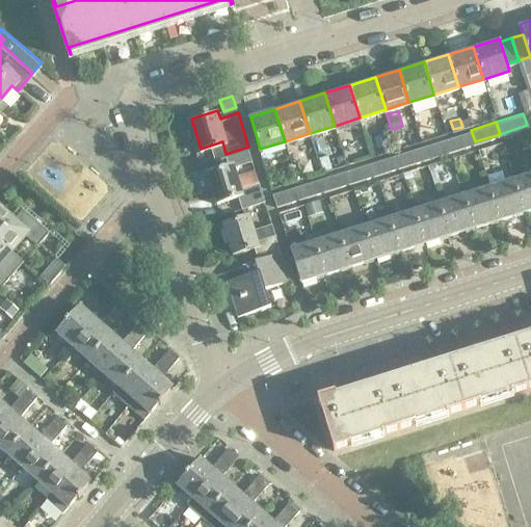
[(451,150),(475,141),(471,130),(447,137),(451,150)]
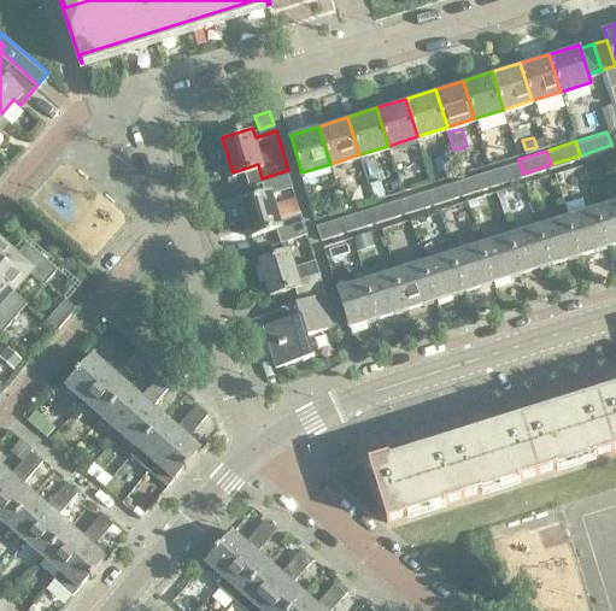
[(491,169),(494,182),(523,174),(518,159),(491,169)]
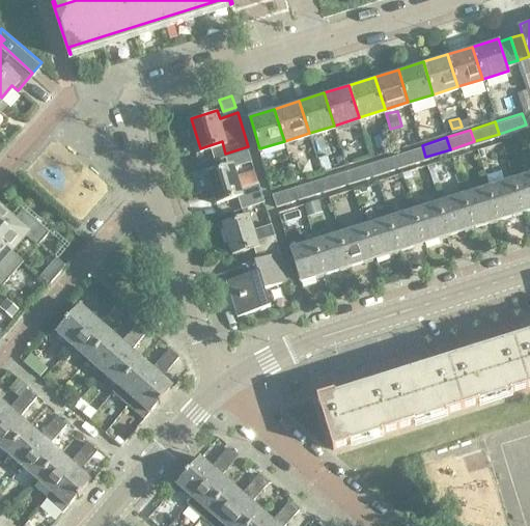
[(400,165),(425,157),(422,145),(397,153),(400,165)]
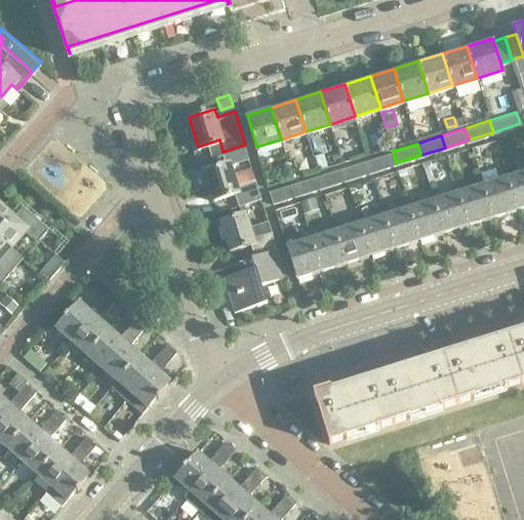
[(368,159),(371,170),(396,163),(393,151),(368,159)]
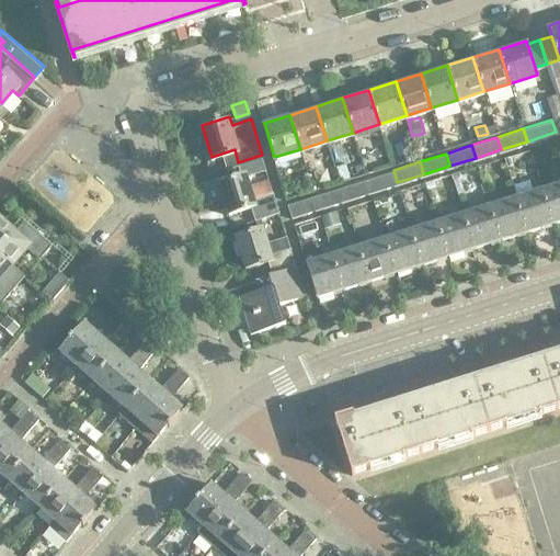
[(370,191),(397,182),(393,170),(366,179),(370,191)]
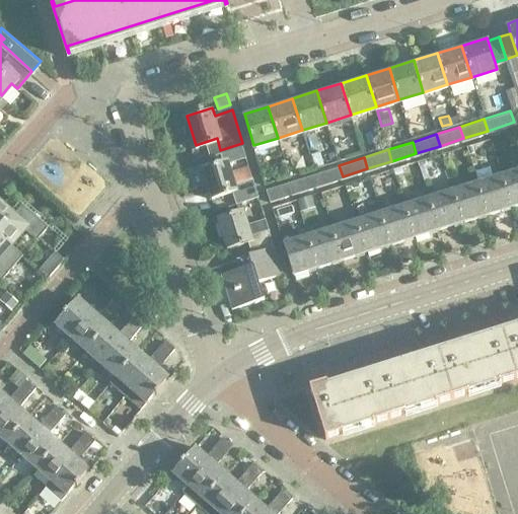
[(259,194),(253,175),(249,163),(232,168),(236,180),(235,181),(228,158),(203,165),(212,195),(233,189),(236,201),(259,194)]
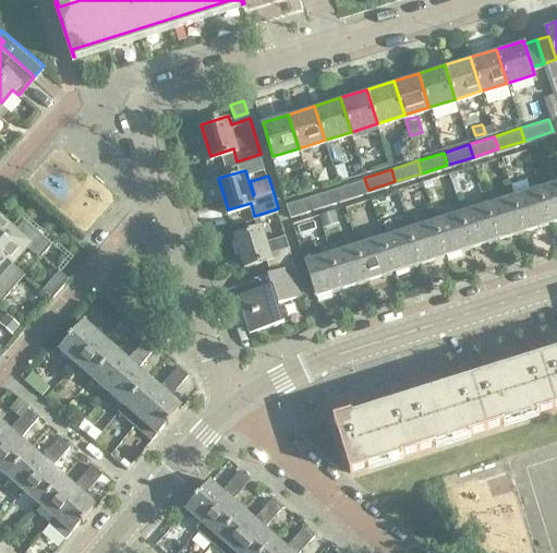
[(342,197),(368,190),(364,178),(338,185),(342,197)]
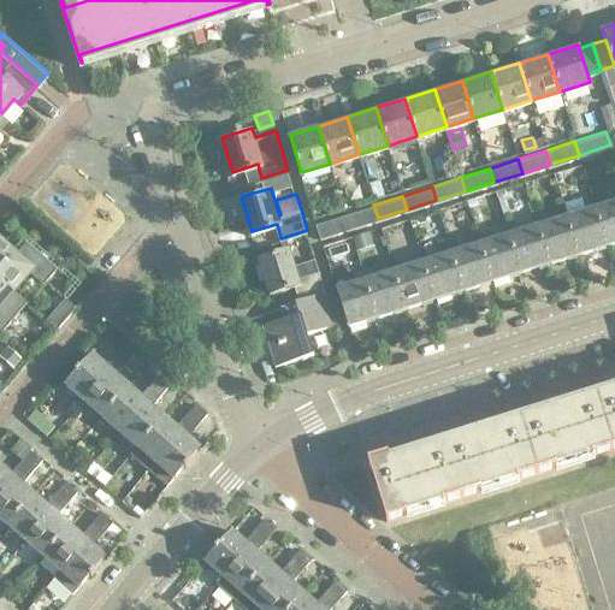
[(614,197),(595,206),(607,242),(614,238),(614,197)]
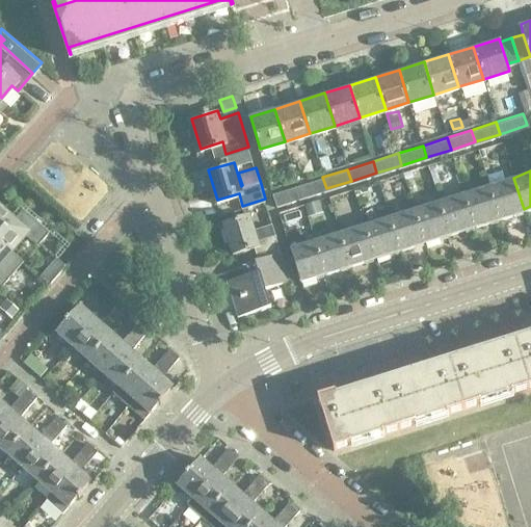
[(301,196),(326,188),(322,177),(297,185),(301,196)]
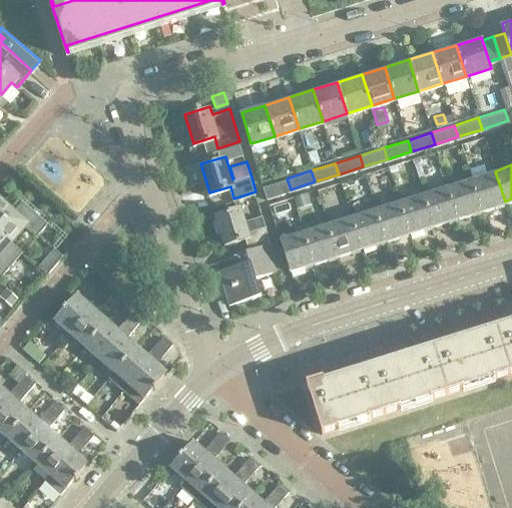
[(481,209),(505,201),(495,171),(471,178),(481,209)]
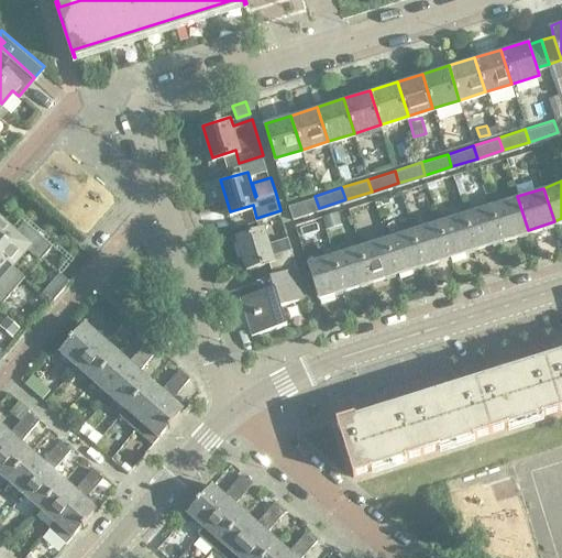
[(294,216),(319,208),(315,196),(290,204),(294,216)]
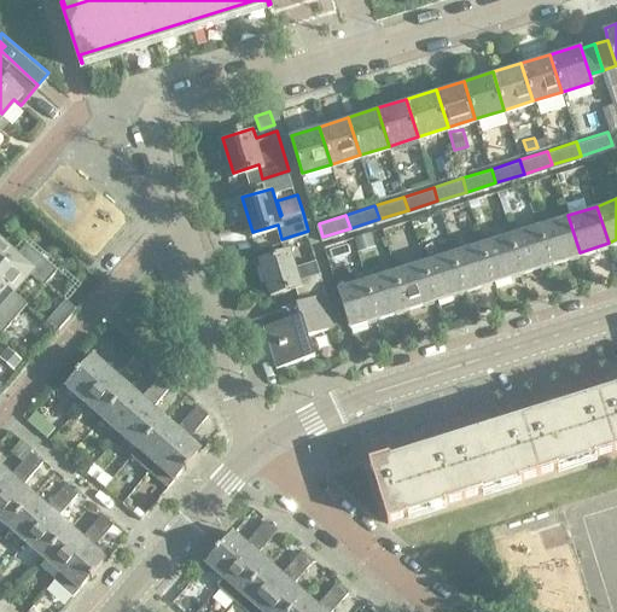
[(551,261),(580,252),(568,215),(539,223),(551,261)]
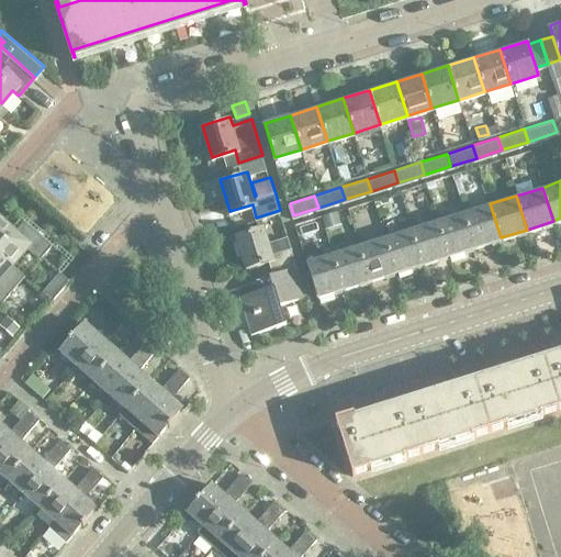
[(475,246),(501,237),(490,203),(464,212),(475,246)]
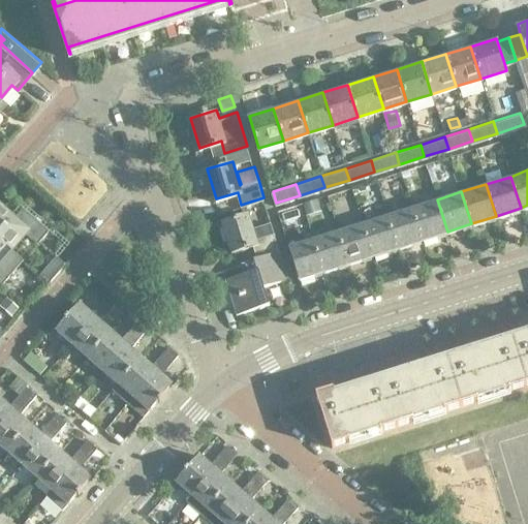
[(321,208),(317,195),(303,201),(307,212),(321,208)]
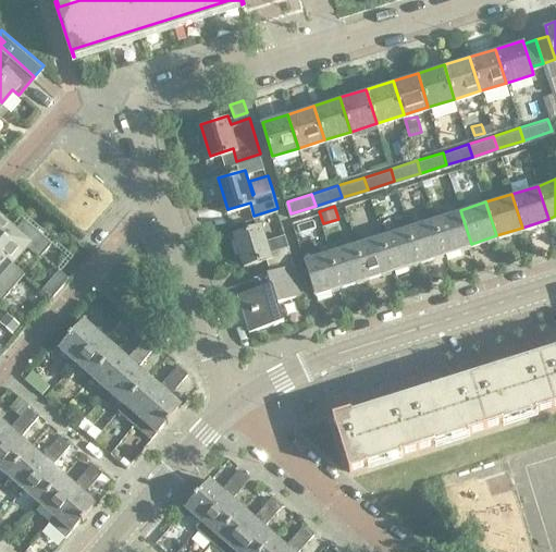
[(434,218),(445,252),(471,244),(460,210),(434,218)]
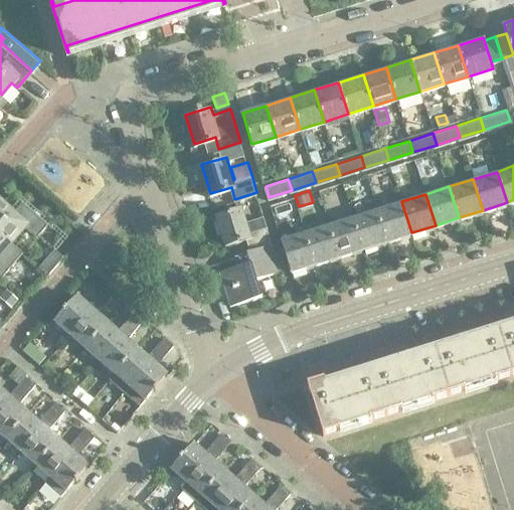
[(0,230),(11,240),(25,225),(36,235),(47,222),(22,200),(14,210),(0,197),(0,230)]
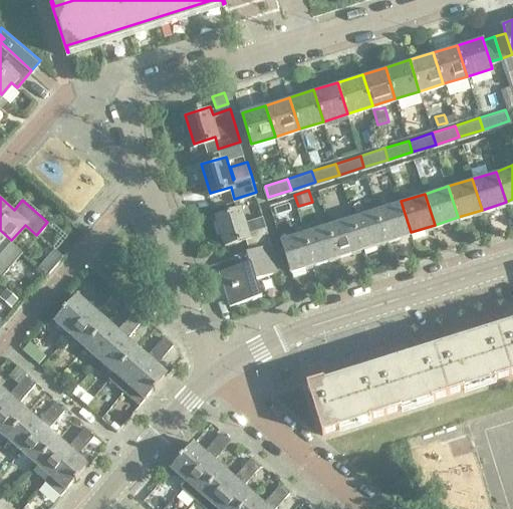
[(387,240),(411,232),(401,201),(376,209),(387,240)]
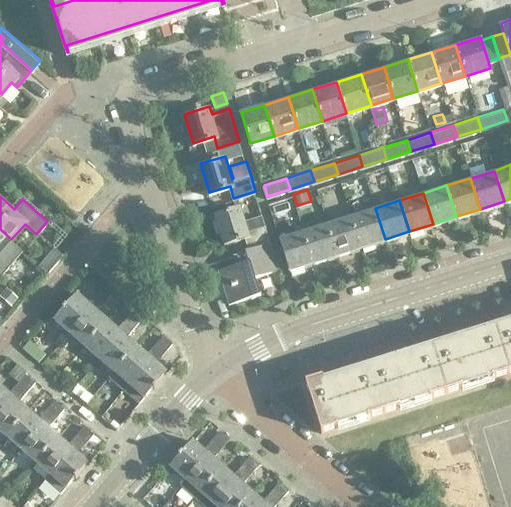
[(249,248),(271,241),(265,223),(262,213),(246,218),(249,228),(247,228),(241,205),(215,213),(225,242),(245,235),(249,248)]
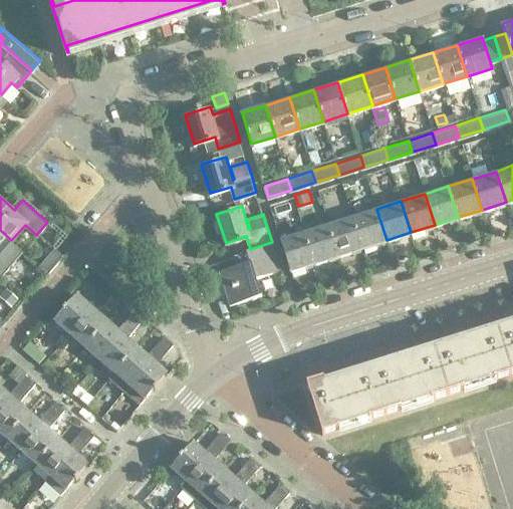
[(352,216),(362,247),(387,240),(376,209),(352,216)]
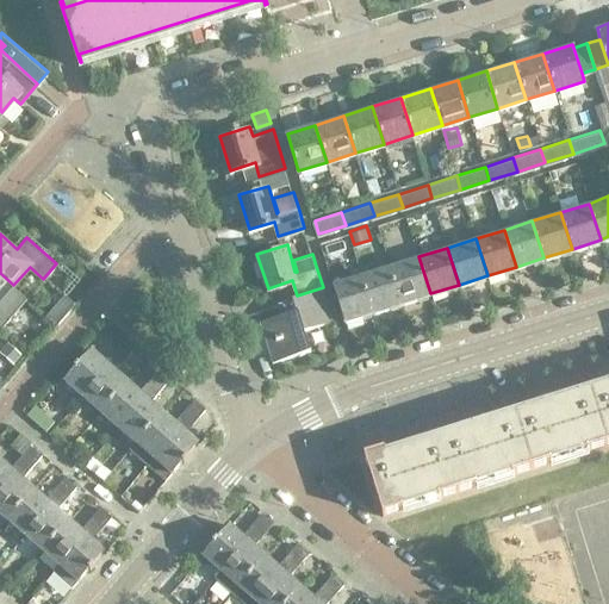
[(402,303),(430,293),(418,256),(390,266),(402,303)]
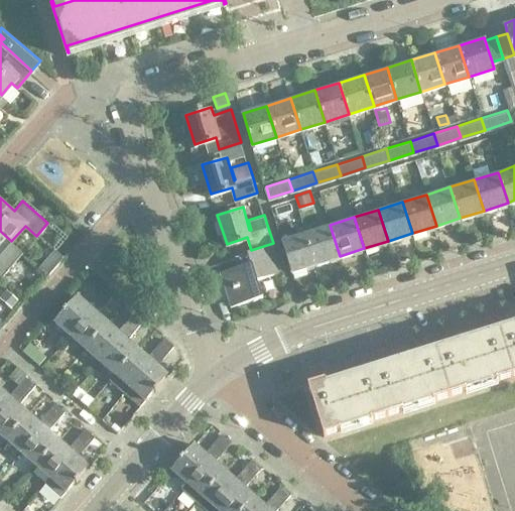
[(315,263),(340,256),(330,225),(305,232),(315,263)]
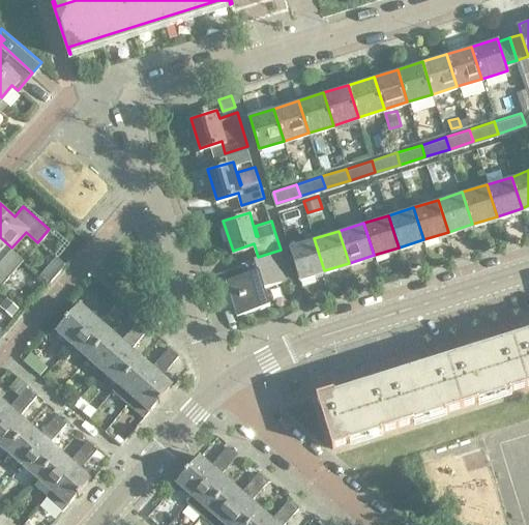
[(0,285),(24,258),(11,248),(0,237),(0,285)]
